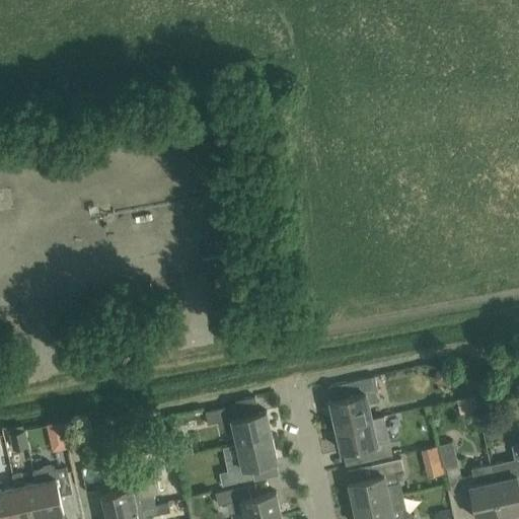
[(222,253),(202,257),(204,268),(224,264),(222,253)]
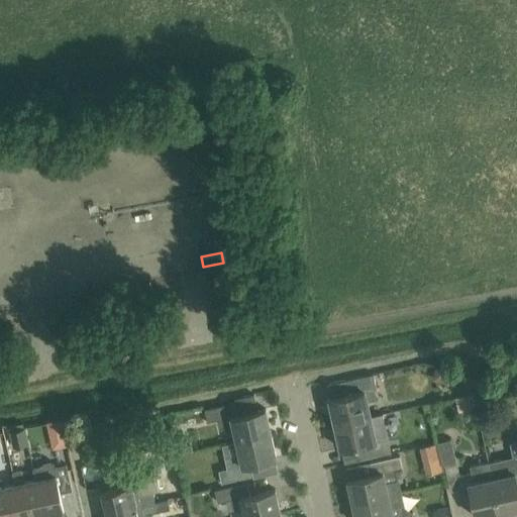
[(329,398),(335,425),(371,417),(368,402),(380,400),(374,375),(344,381),(347,394),(329,398)]
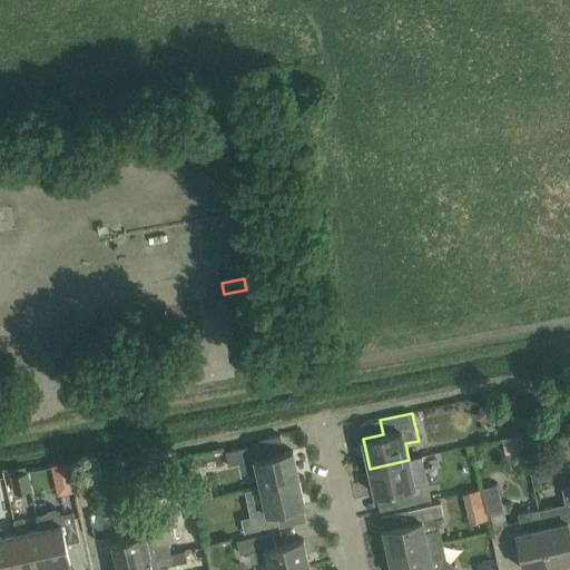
[(527,444),(544,440),(541,428),(523,432),(527,444)]
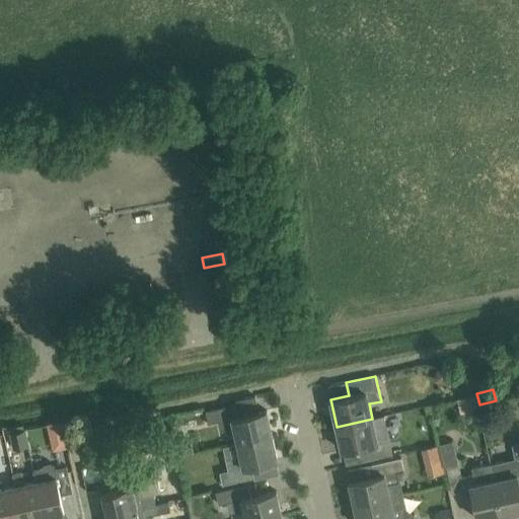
[(462,410),(478,405),(475,392),(458,396),(462,410)]
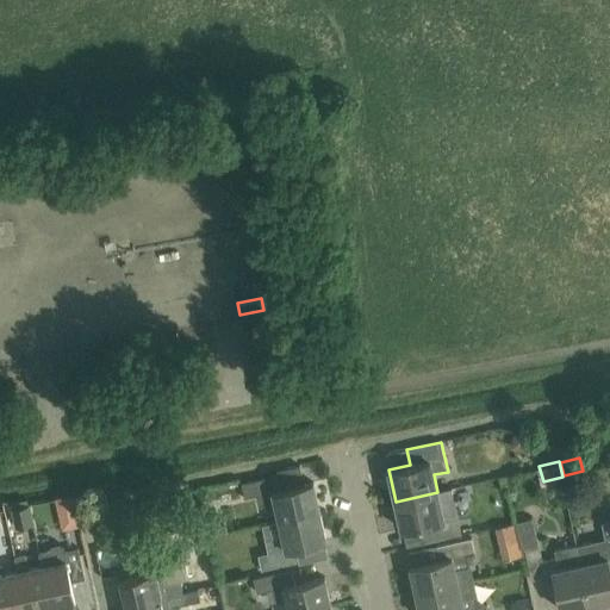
[(280,473),(275,474),(242,481),(246,497),(255,496),(255,495),(273,491),(275,502),(279,518),(280,520),(319,511),(313,483),(302,485),(284,489),(280,473)]
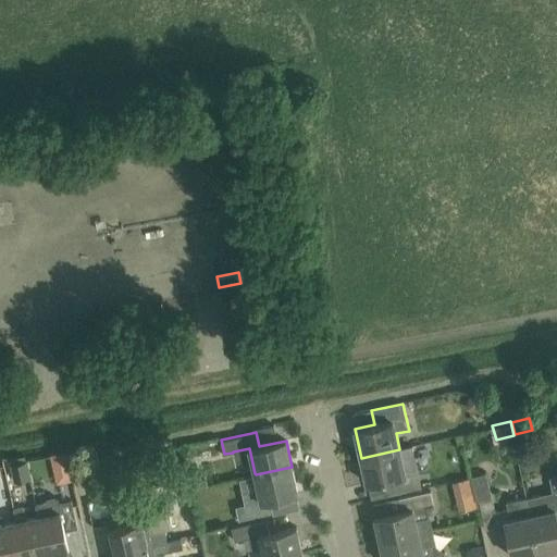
[(399,449),(361,458),(367,484),(386,480),(390,496),(420,489),(415,462),(403,466),(399,449)]
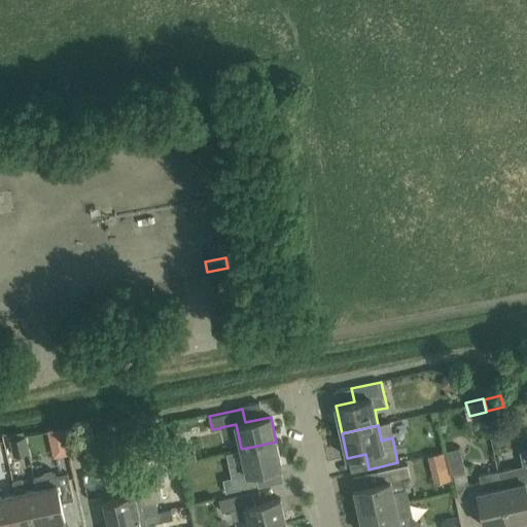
[(67,448),(62,428),(45,432),(50,452),(67,448)]
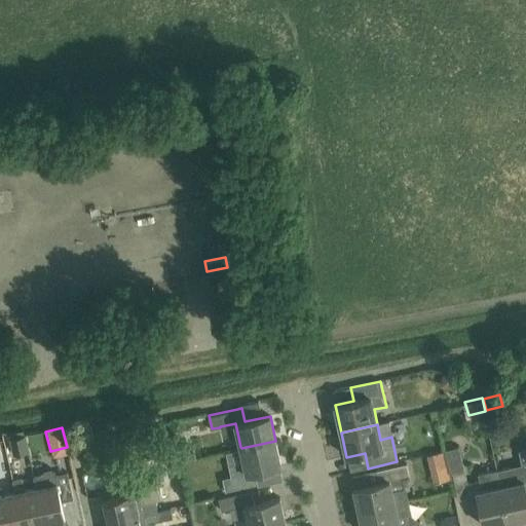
[(29,453),(25,436),(9,440),(12,456),(29,453)]
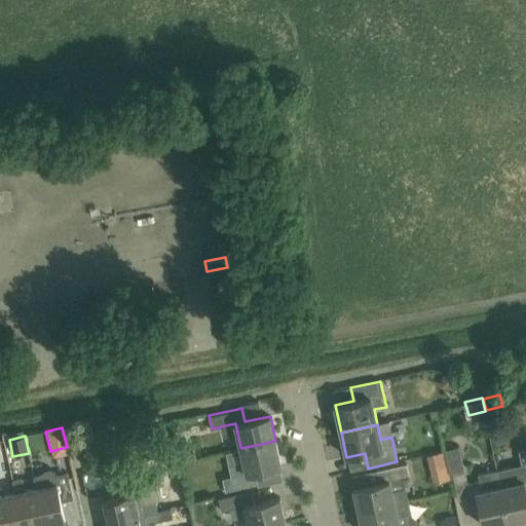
[(275,441),(241,448),(247,472),(230,476),(222,478),(225,491),(257,484),(258,484),(255,472),(279,466),(282,465),(275,441)]
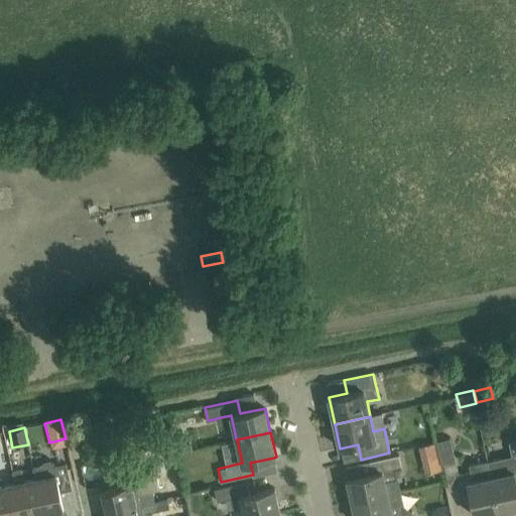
[(457,473),(449,437),(434,440),(440,469),(443,468),(445,475),(457,473)]
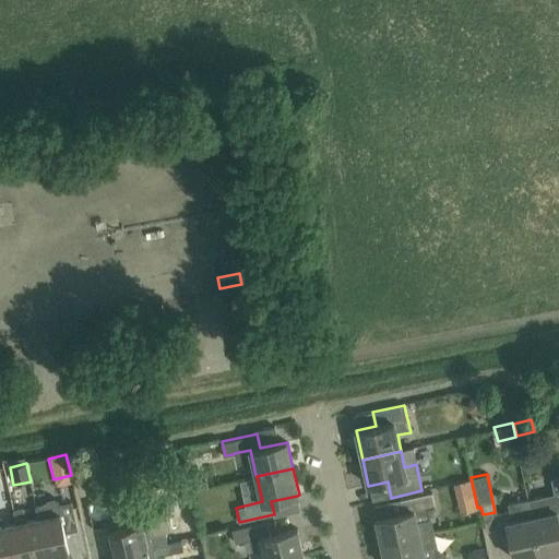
[(544,497),(528,500),(532,516),(539,554),(558,549),(558,477),(551,479),(556,497),(544,499),(544,497)]
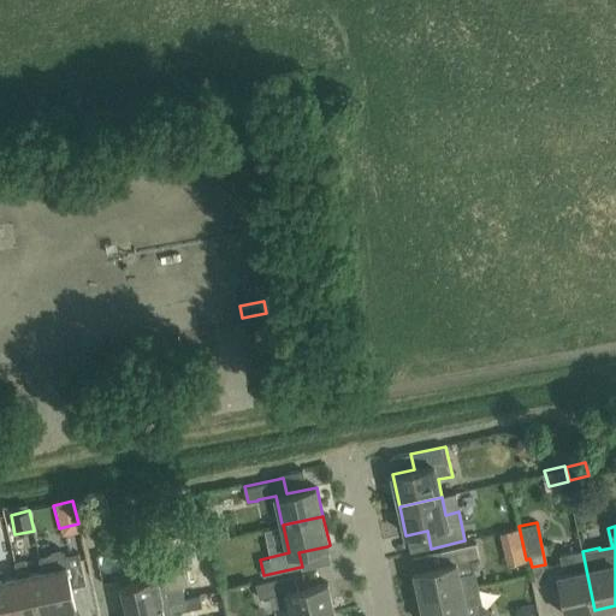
[(414,573),(420,599),(478,586),(472,562),(480,560),(477,545),(442,552),(445,566),(414,573)]
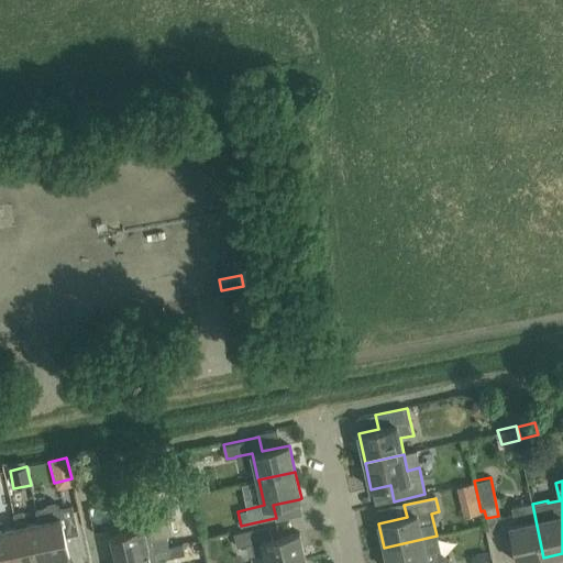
[(41,523),(48,560),(70,555),(66,538),(79,534),(74,507),(62,510),(61,506),(57,504),(50,506),(46,508),(36,510),(40,523),(41,523)]
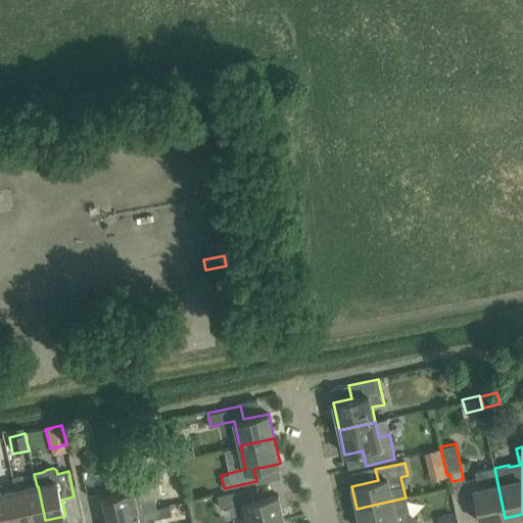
[(497,483),(494,468),(476,472),(477,478),(464,481),(467,494),(474,493),(480,522),(484,522),(505,518),(497,483)]
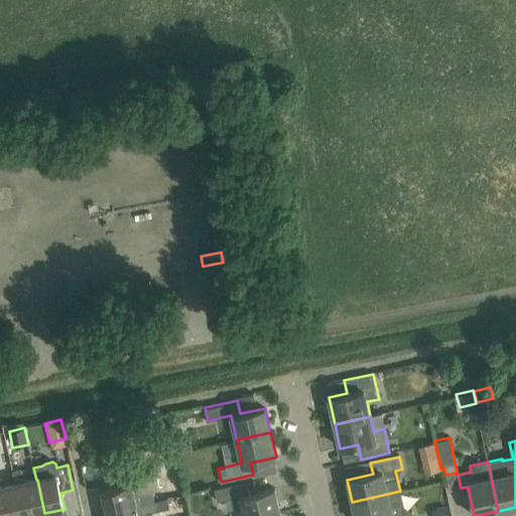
[(16,484),(22,515),(31,515),(44,513),(37,480),(36,480),(24,482),(21,471),(13,472),(15,484),(16,484)]
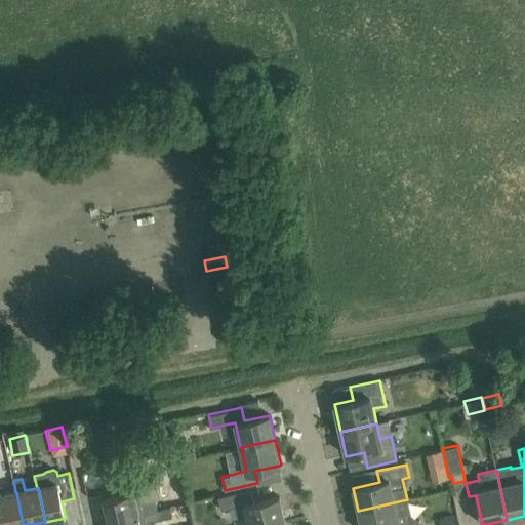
[(0,486),(0,517),(1,524),(23,524),(16,492),(15,492),(4,495),(2,486),(0,486)]
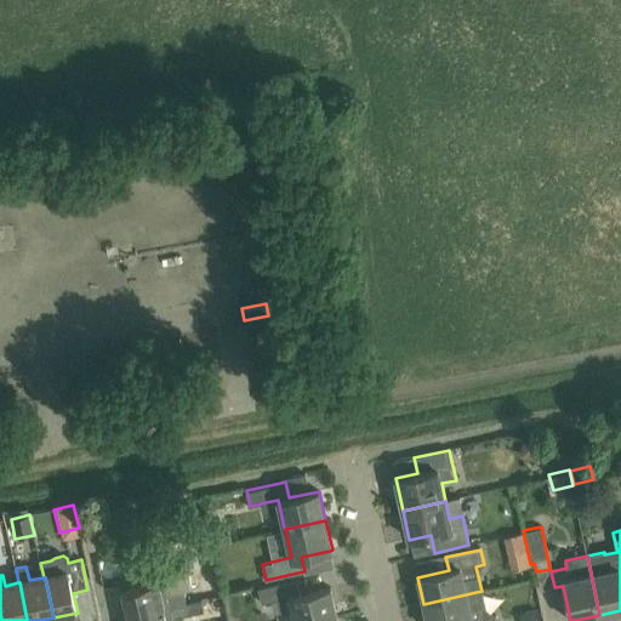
[(292,609),(294,620),(322,620),(337,617),(330,587),(301,594),(297,579),(258,588),(261,602),(278,598),(280,611),(292,609)]
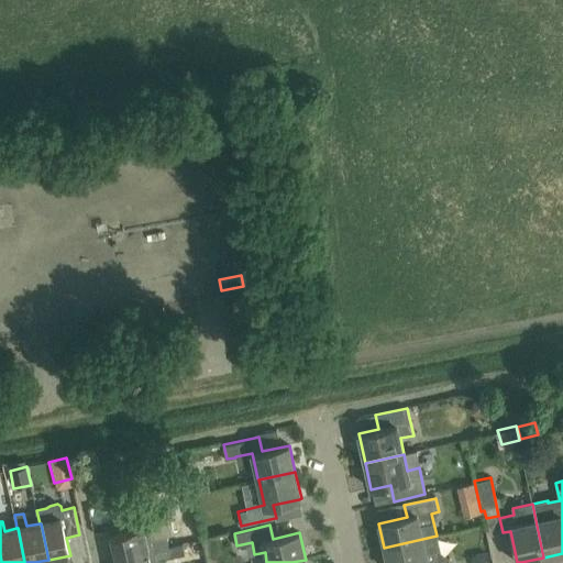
[(116,559),(168,547),(166,536),(151,539),(148,527),(110,534),(116,559)]
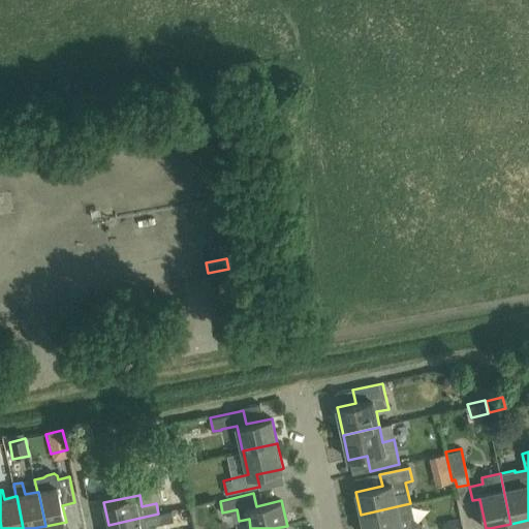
[(410,503),(361,515),(364,528),(424,528),(423,524),(414,526),(410,503)]
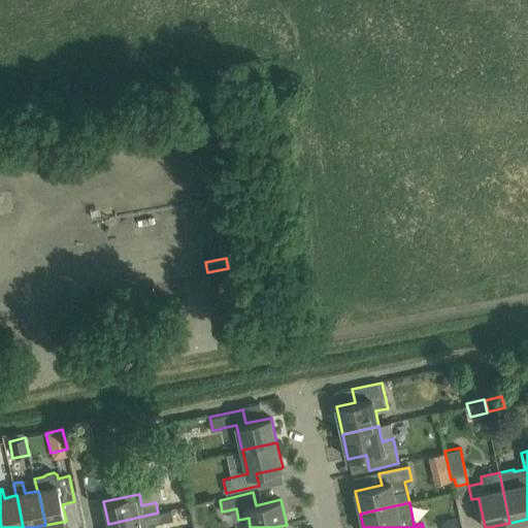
[(158,513),(108,524),(109,527),(146,527),(146,526),(160,523),(173,520),(171,510),(158,513)]
